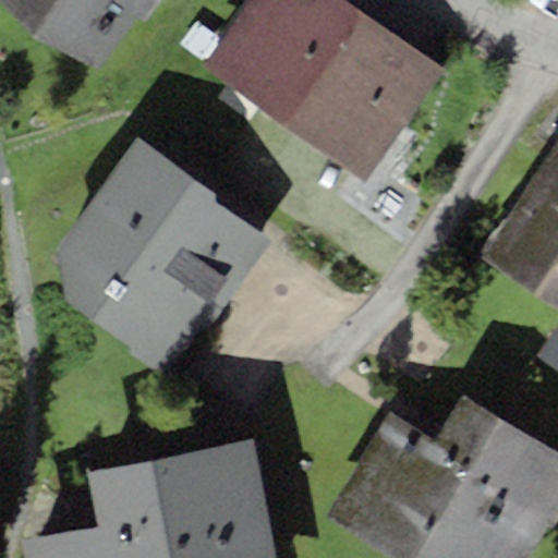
[(1,0),(98,69),(137,13),(146,20),(159,0),(1,0)]
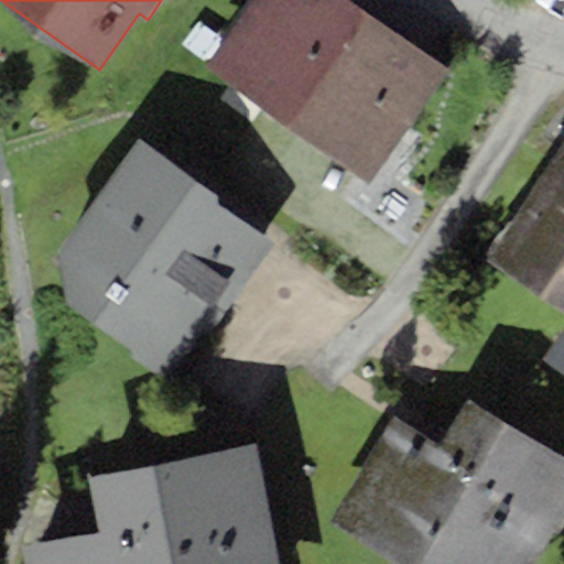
[(285,127),(367,15),(346,0),(258,0),(207,69),(285,127)]
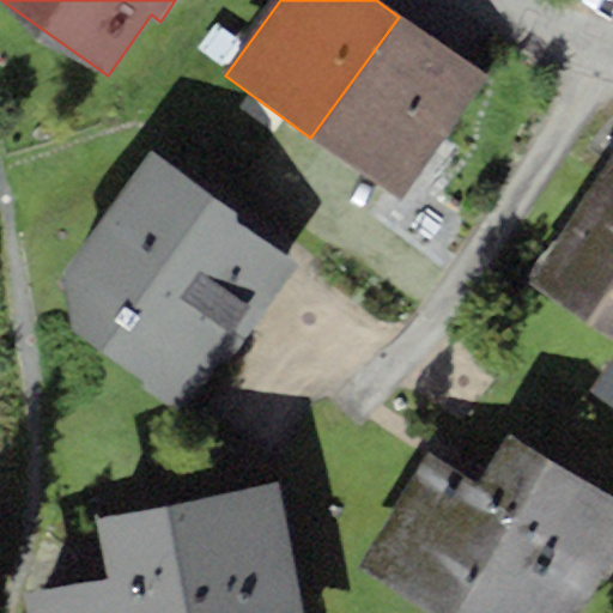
[(399,17),(310,138),(394,200),(484,79),(399,17)]
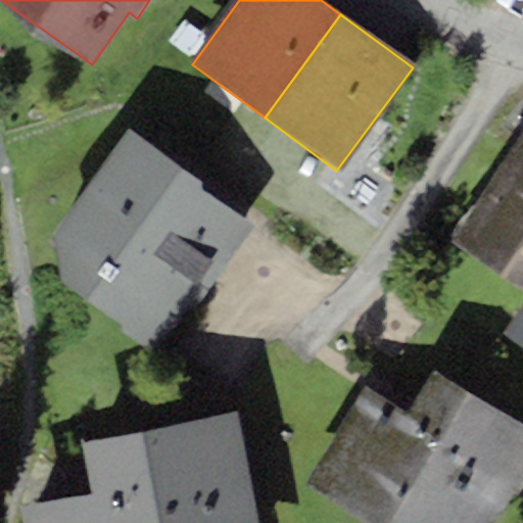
[(193,310),(255,223),(132,130),(53,232),(62,282),(154,351),(189,305),(193,310)]
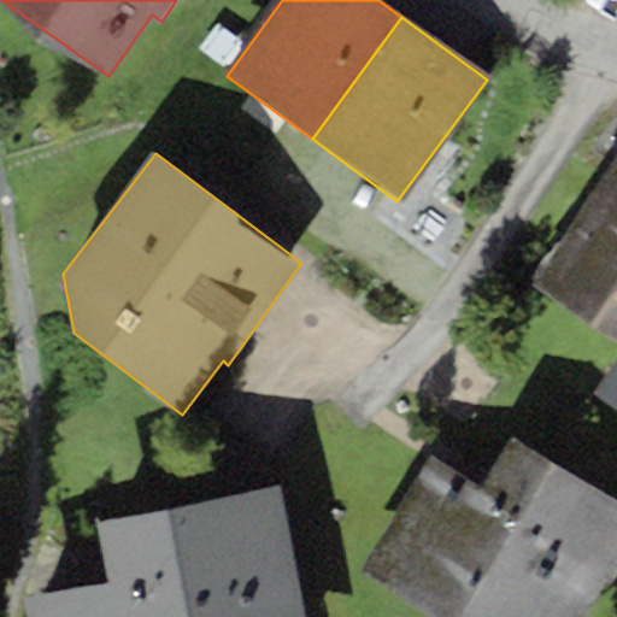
[(616,157),(615,157),(530,285),(616,340),(616,157)]
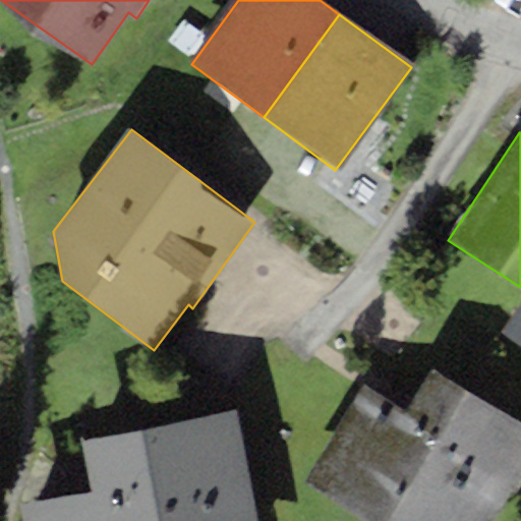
[(520,306),(504,333),(520,344),(520,306)]
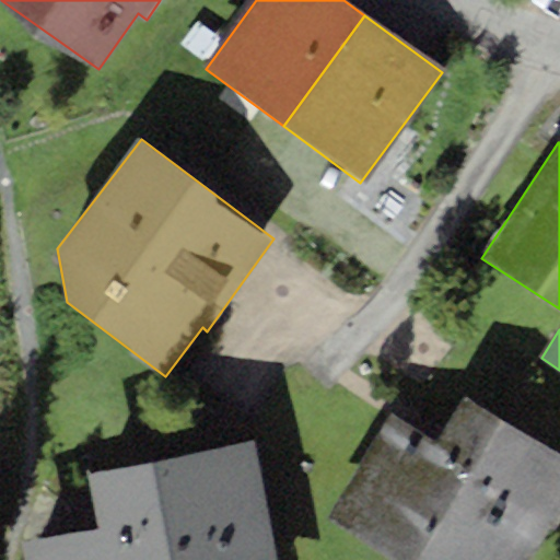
[(392,559),(532,559),(559,515),(559,455),(465,399),(439,442),(392,413),(327,521),(392,559)]
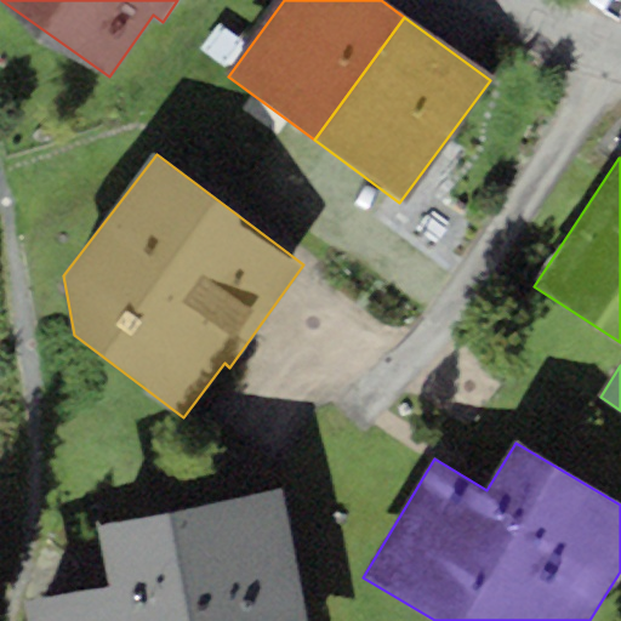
[(307,620),(283,489),(101,523),(113,586),(26,602),(28,620),(307,620)]
